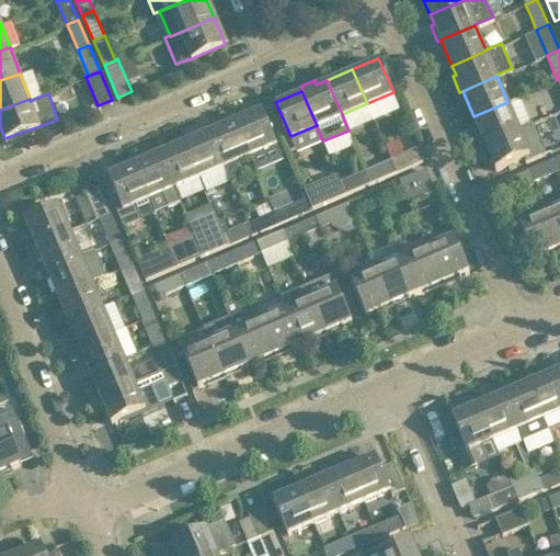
[(507,102),(473,116),(478,126),(473,128),(479,142),(480,142),(483,140),(517,126),(507,102)]
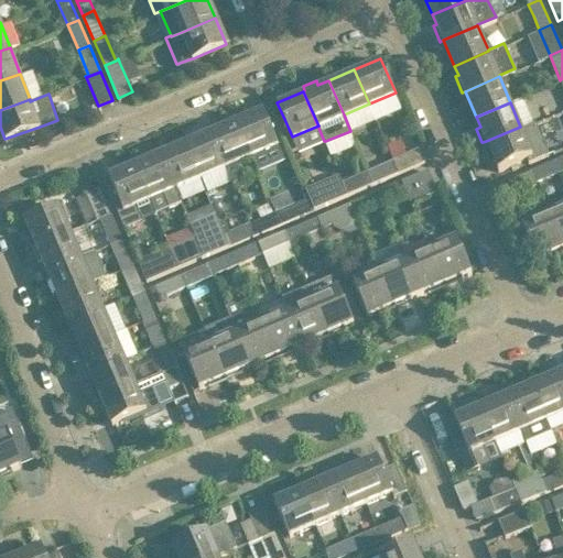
[(251,109),(236,116),(237,120),(251,154),(258,168),(284,157),(278,143),(271,129),(263,109),(252,112),(251,109)]
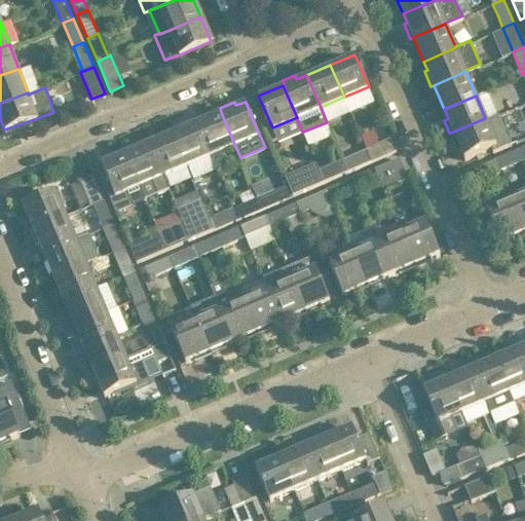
[(205,118),(197,122),(211,154),(216,168),(217,169),(228,164),(222,150),(234,144),(221,112),(220,112),(219,108),(204,114),(205,118)]
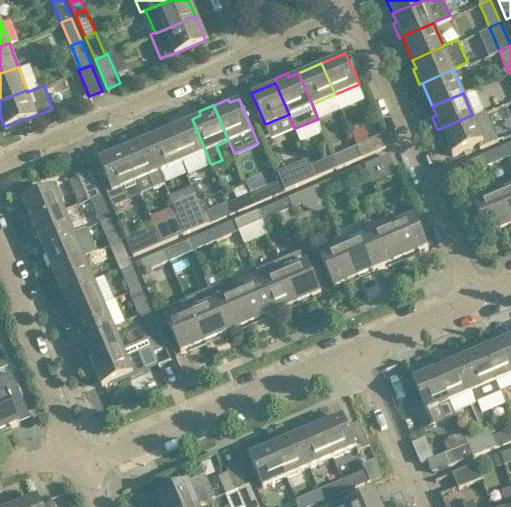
[(472,115),(441,128),(442,129),(448,144),(452,153),(470,145),(478,142),(480,145),(497,137),(486,110),(483,111),(472,115)]
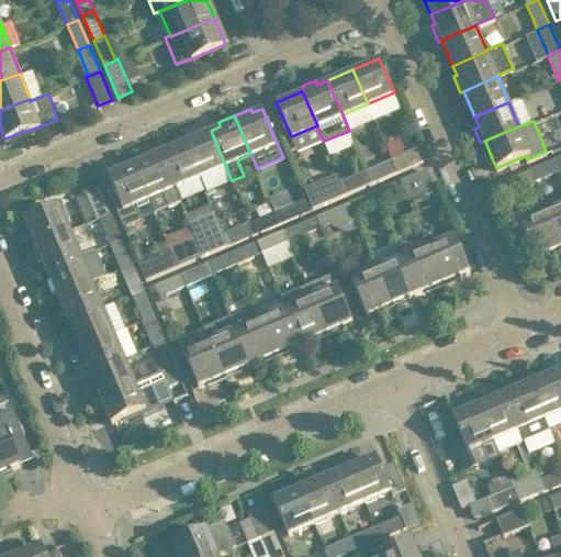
[(211,131),(184,141),(200,176),(205,190),(231,179),(225,165),(211,131)]
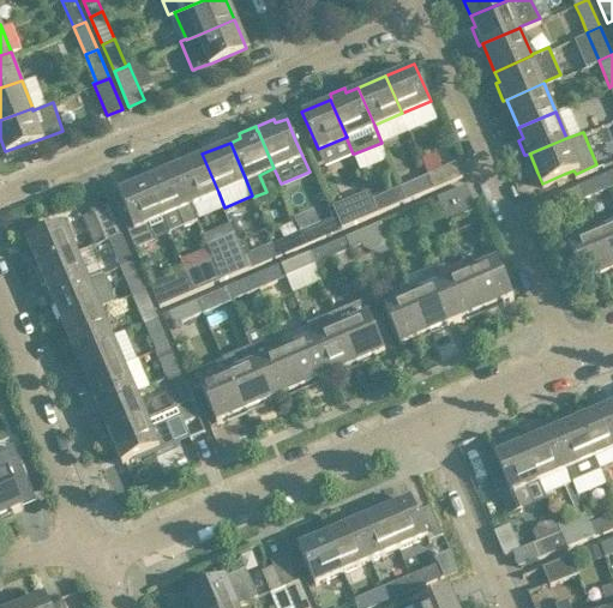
[(197,218),(191,204),(218,192),(202,154),(174,166),(197,218)]
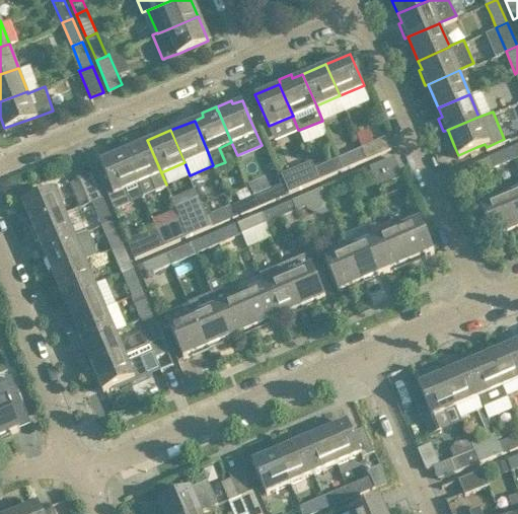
[(367,157),(371,155),(390,147),(384,135),(361,145),(362,147),(367,157)]
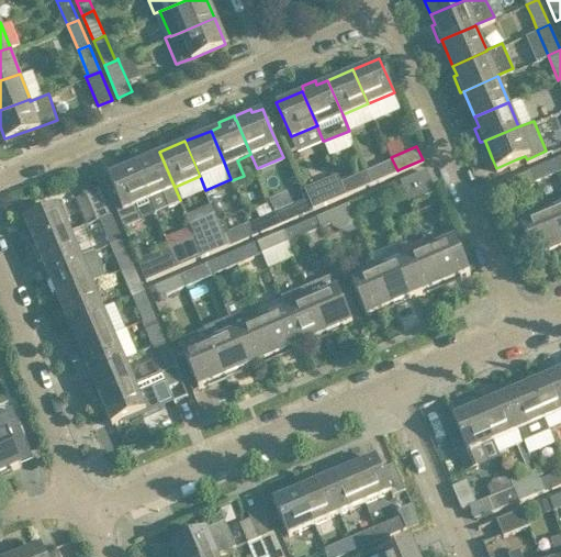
[(159,152),(134,163),(149,198),(154,210),(168,204),(168,205),(180,200),(159,152)]
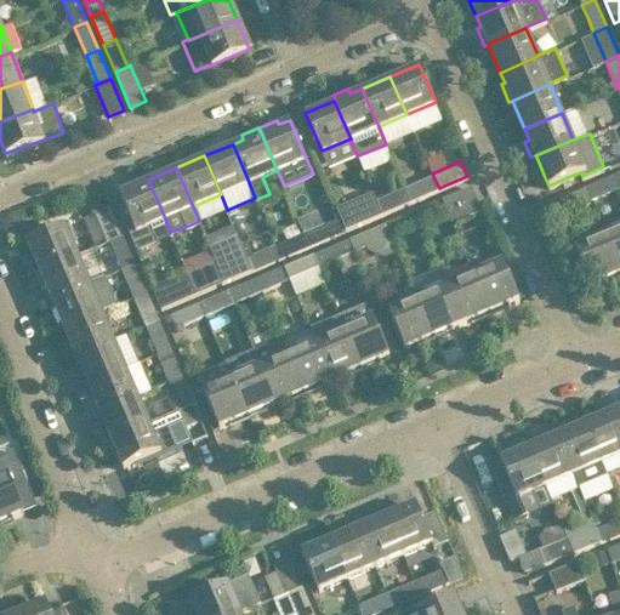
[(589,201),(590,201),(589,199),(616,187),(610,174),(582,184),(582,186),(589,201)]
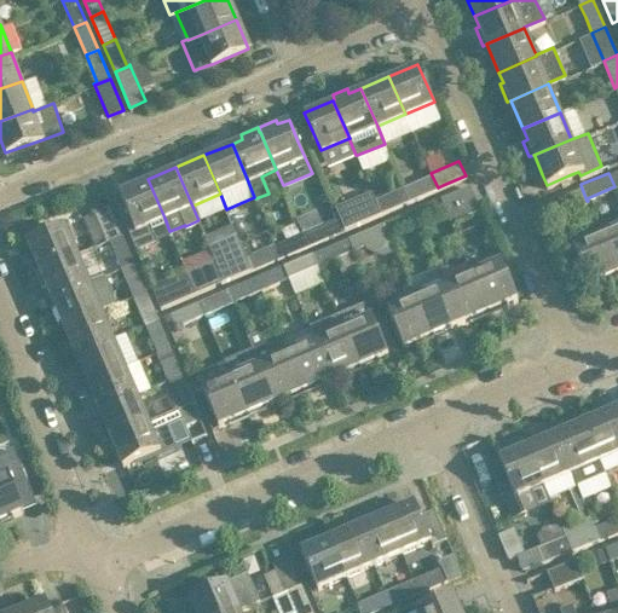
[(409,200),(438,188),(432,175),(404,188),(409,200)]
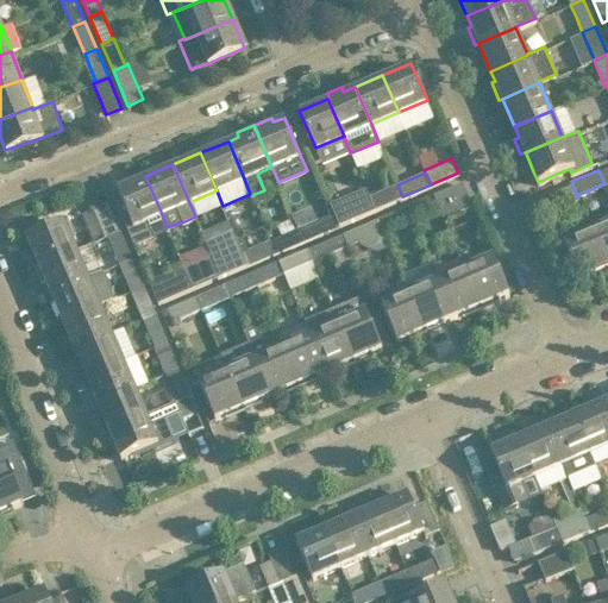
[(135,245),(154,237),(146,220),(162,214),(145,176),(117,188),(126,211),(132,225),(127,227),(135,245)]
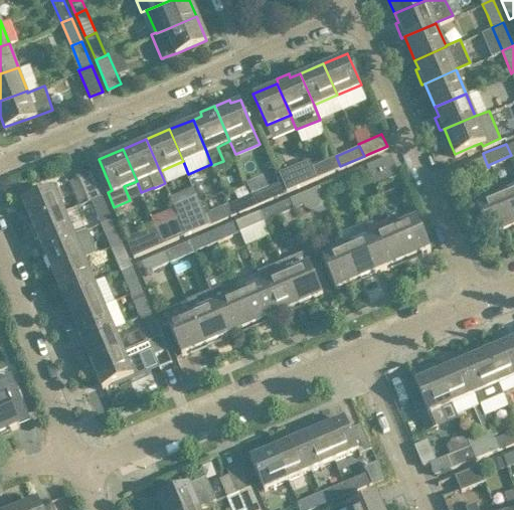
[(368,163),(367,163),(373,175),(371,176),(374,184),(398,173),(397,170),(395,165),(390,154),(372,161),(368,163)]
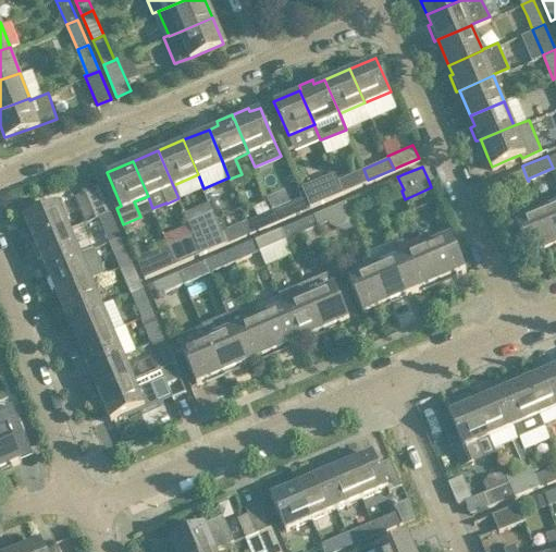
[(503,192),(528,181),(522,167),(497,179),(503,192)]
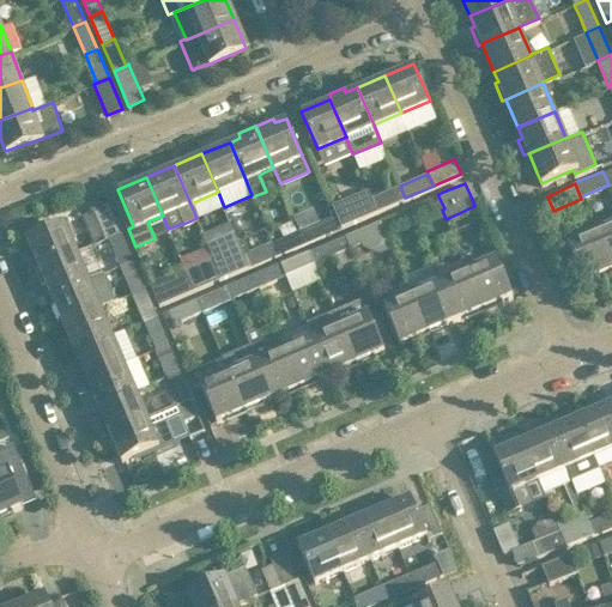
[(400,186),(399,184),(371,195),(377,210),(405,198),(400,186)]
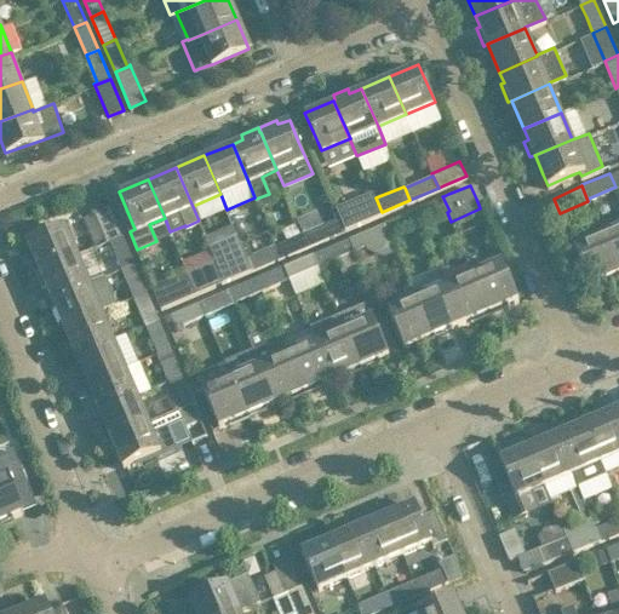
[(344,228),(382,212),(376,198),(372,190),(336,205),(344,228)]
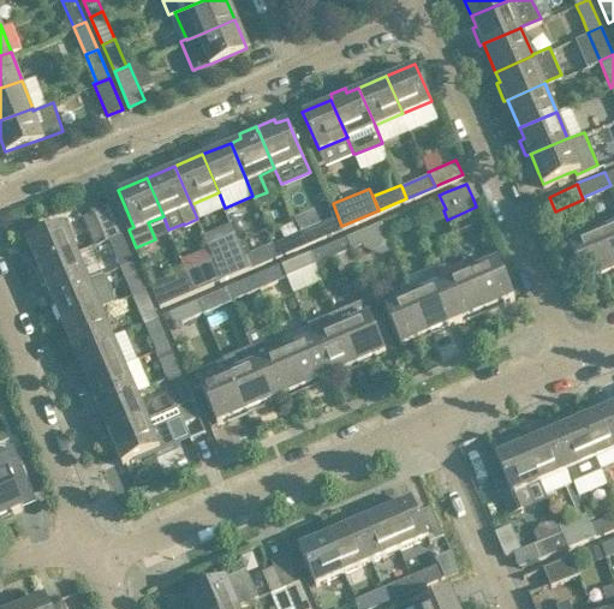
[(446,209),(439,195),(410,207),(416,219),(442,208),(443,210),(446,209)]
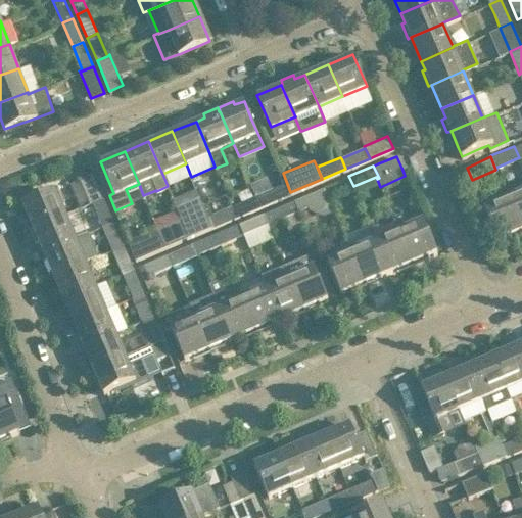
[(92,201),(102,196),(92,173),(79,178),(89,202),(92,201)]
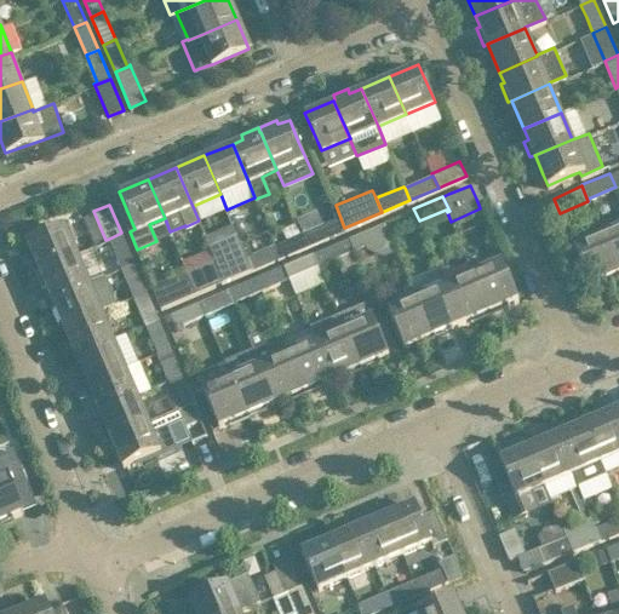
[(390,233),(419,221),(413,208),(385,221),(390,233)]
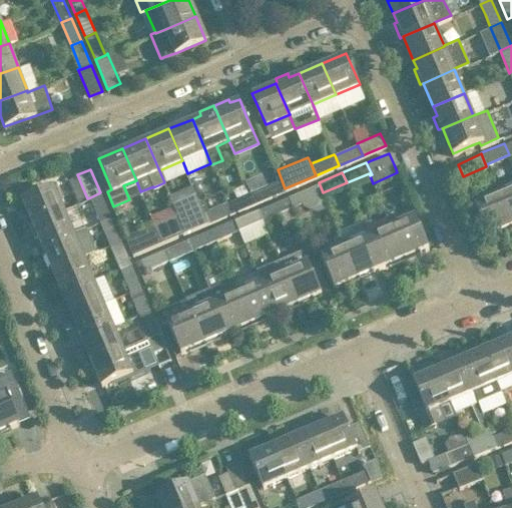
[(254,202),(279,191),(274,180),(249,190),(254,202)]
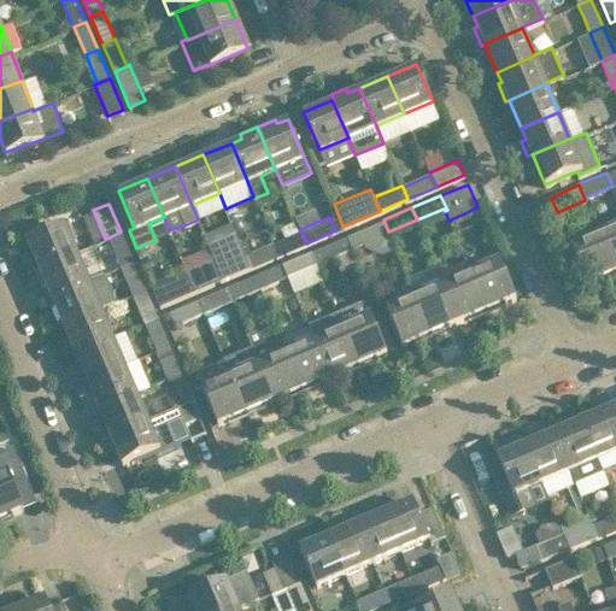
[(396,247),(388,231),(383,219),(346,235),(352,247),(364,242),(365,247),(381,253),(396,247)]
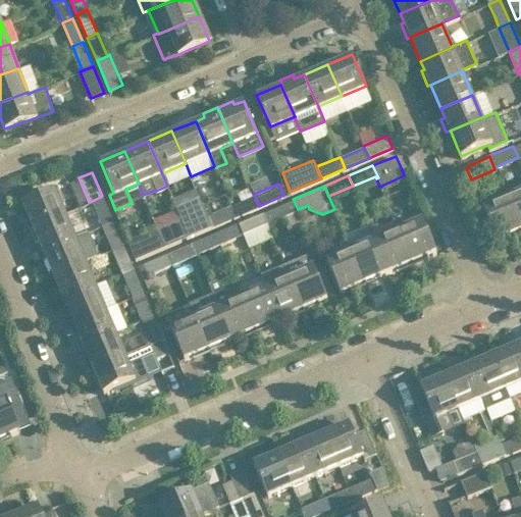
[(33,226),(64,213),(54,189),(22,202),(33,226)]
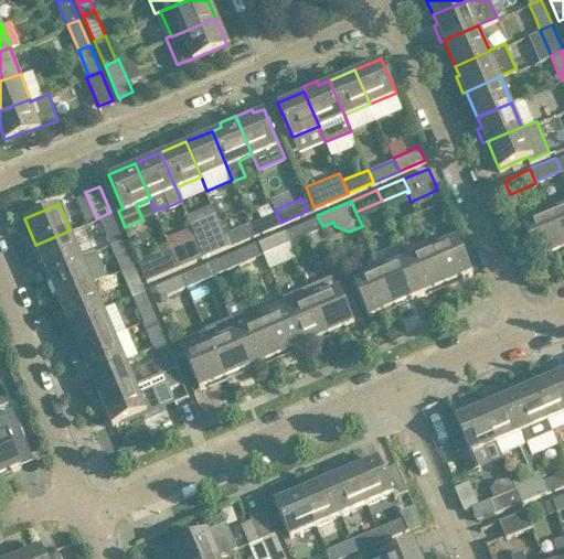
[(563,247),(563,246),(563,205),(549,213),(563,247)]
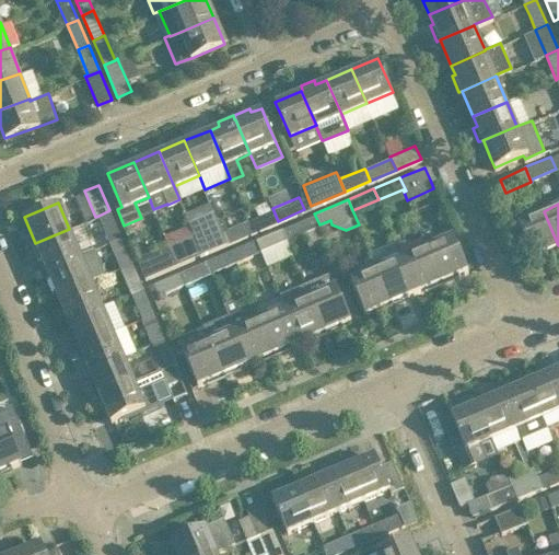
[(253,232),(278,221),(272,208),(247,219),(253,232)]
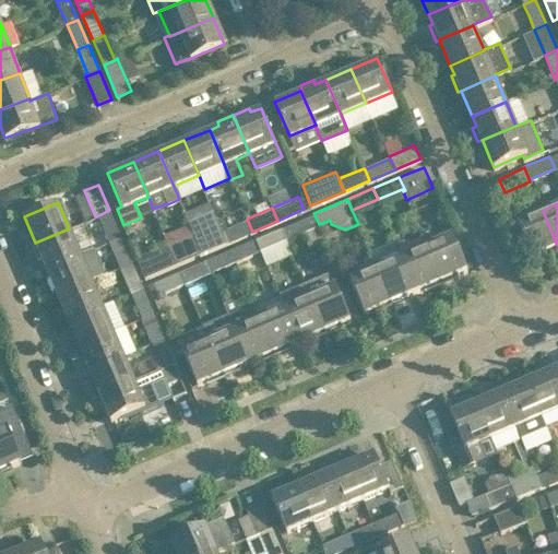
[(120,236),(109,210),(98,215),(109,240),(120,236)]
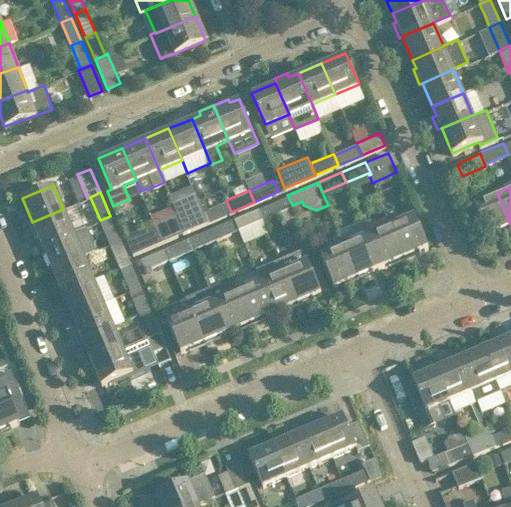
[(203,210),(196,193),(173,203),(184,230),(185,231),(208,221),(203,210)]
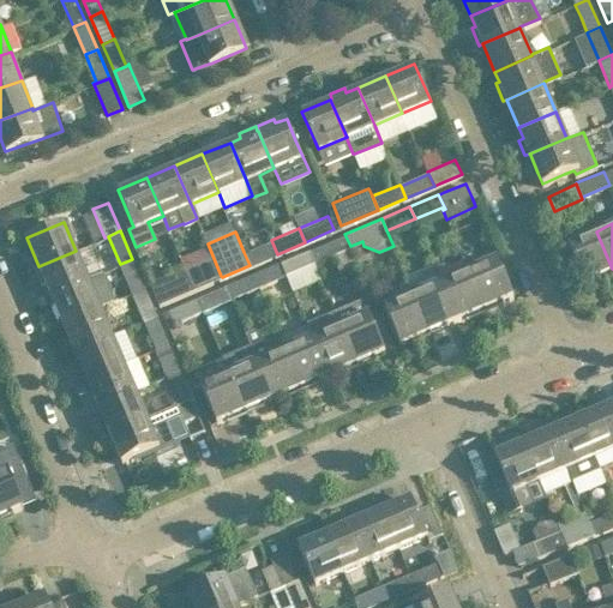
[(583,281),(612,269),(596,232),(568,244),(583,281)]
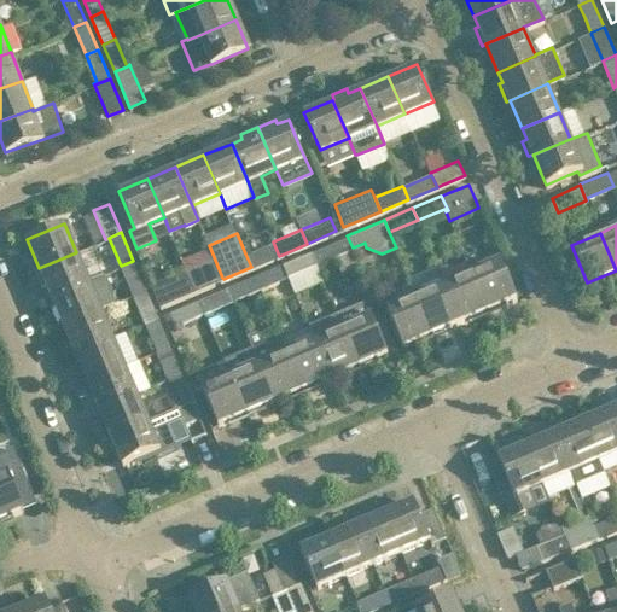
[(316,263),(353,248),(347,235),(347,234),(310,250),(316,263)]
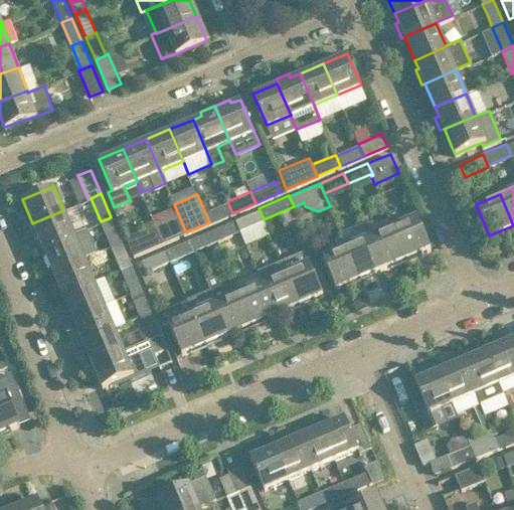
[(209,222),(232,213),(227,201),(204,211),(209,222)]
